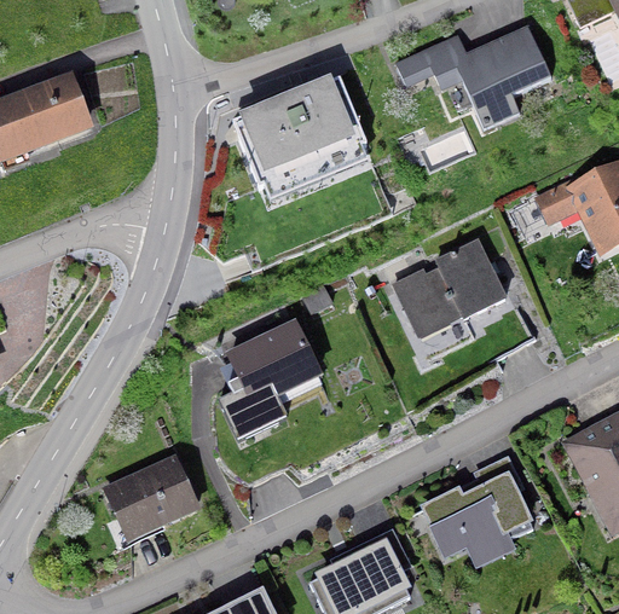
[(567,0),(580,27),(614,10),(609,0),(567,0)]
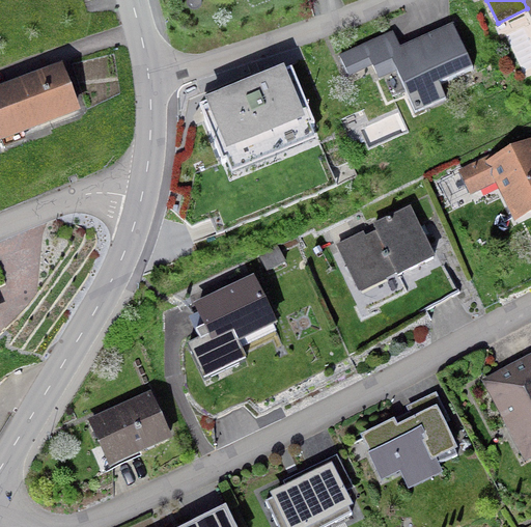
[(400,44),(393,27),(338,52),(348,74),(372,62),(379,76),(396,68),(415,109),(447,95),(440,80),(473,65),(452,20),(400,44)]
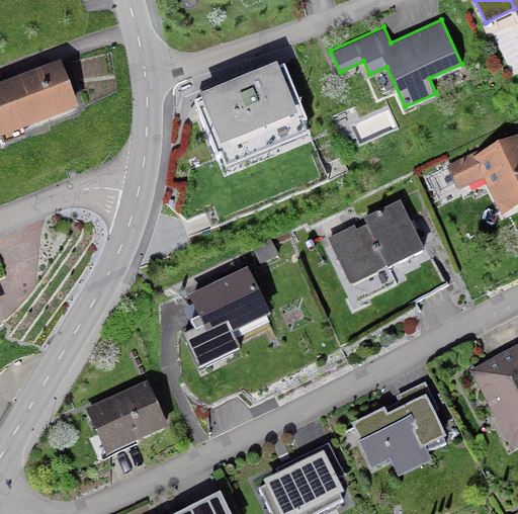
[(78,106),(61,59),(0,81),(0,136),(2,135),(5,141),(25,134),(22,126),(78,106)]
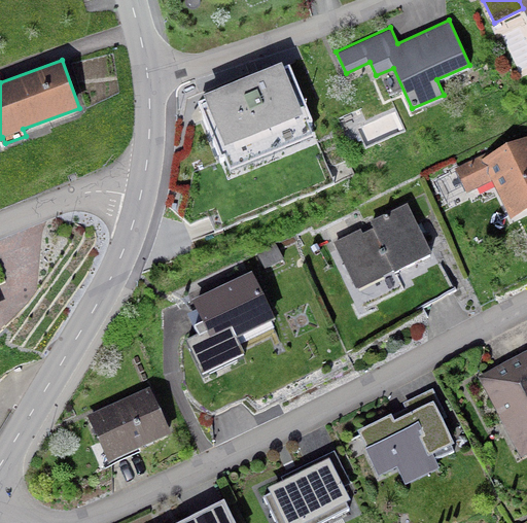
[(309,123),(313,121),(290,65),(283,68),(282,65),(203,96),(204,99),(199,102),(221,160),(224,158),(230,169),(314,136),(309,123)]
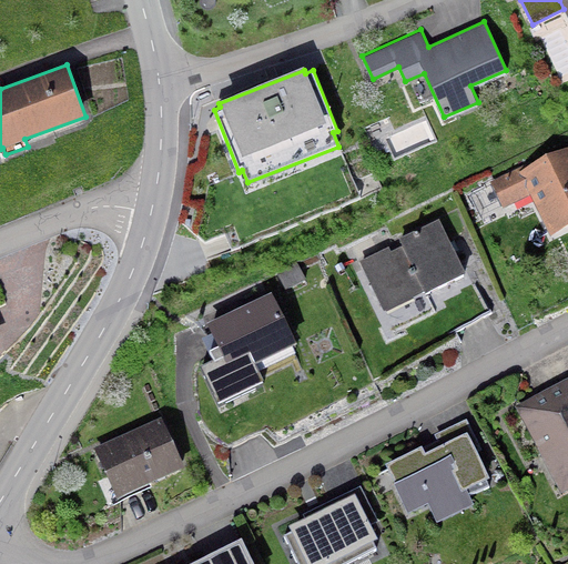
[(387,136),(387,120),(371,121),(372,137),(387,136)]
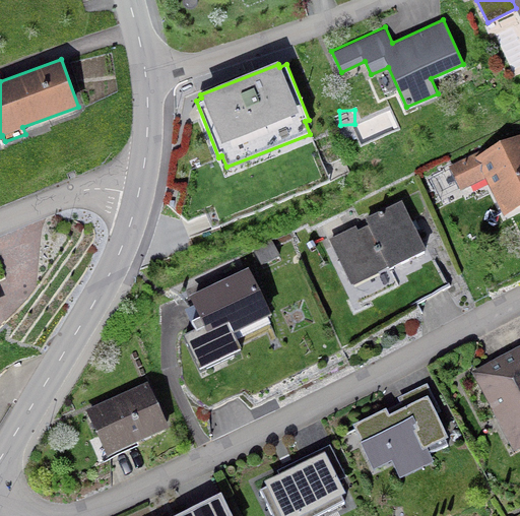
[(519,133),(482,151),(475,154),(489,182),(504,214),(519,205),(519,133)]
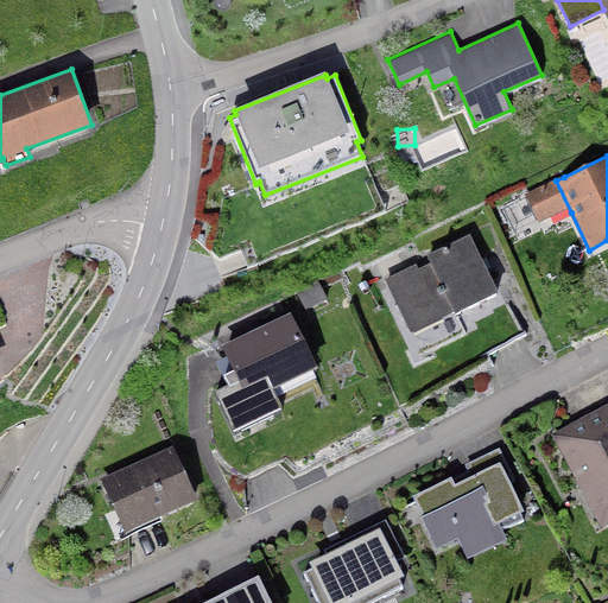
[(563,173),(525,191),(538,220),(550,214),(553,221),(571,213),(556,181),(564,177),(563,173)]
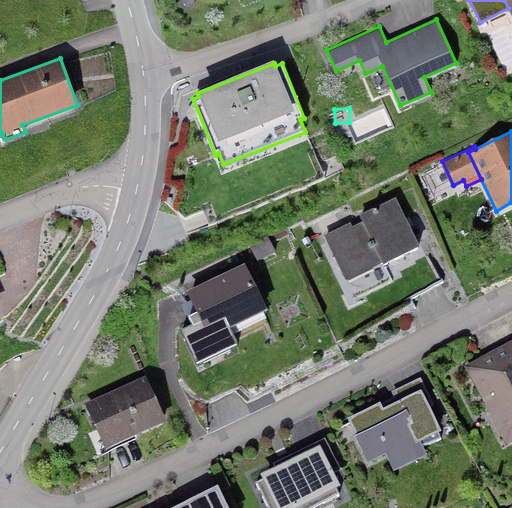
[(396,196),(360,213),(363,219),(353,224),(351,220),(324,233),(345,278),(348,277),(351,284),(376,272),(372,265),(382,260),(383,263),(420,246),(396,196)]
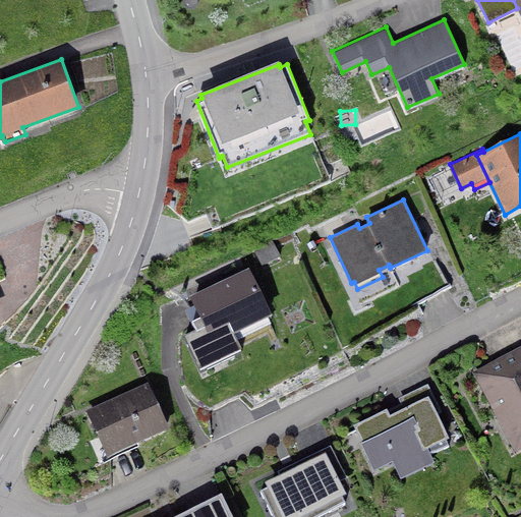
[(263,263),(280,252),(273,238),(254,248),(263,263)]
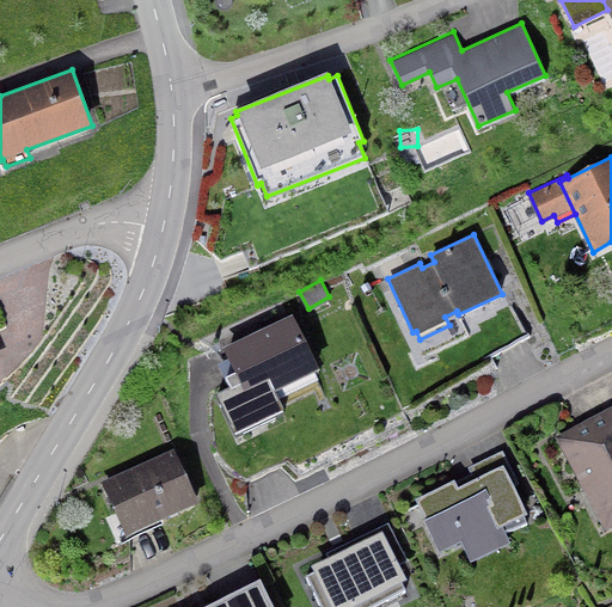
[(215,394),(234,436),(286,411),(276,392),(319,372),(292,314),(222,347),(227,357),(216,362),(230,388),(215,394)]
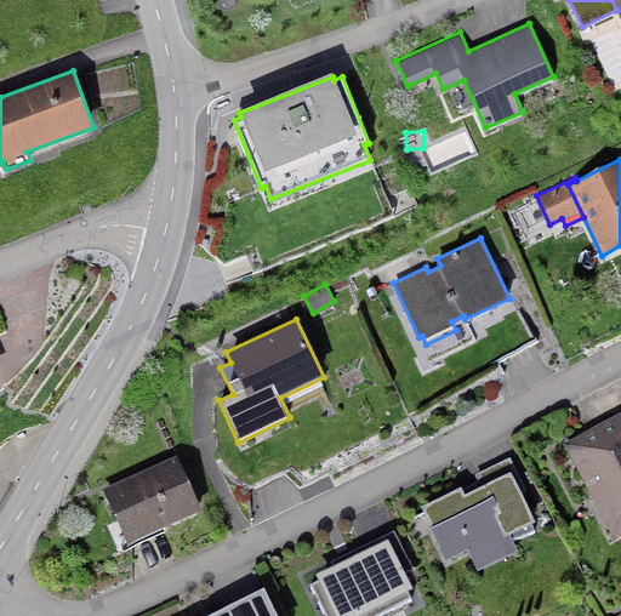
[(614,537),(620,534),(620,409),(562,441),(591,496),(587,497),(603,525),(607,523),(614,537)]
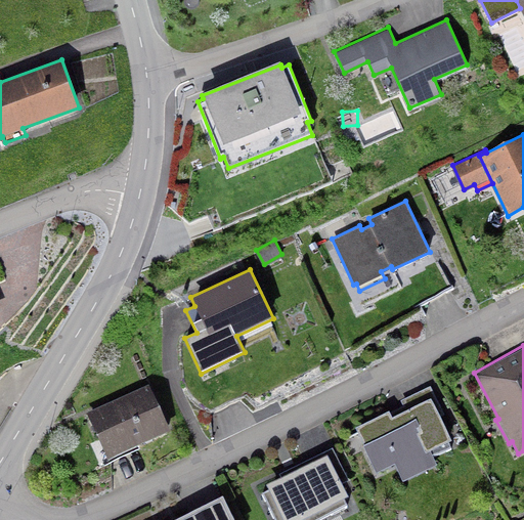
[(148,383),(86,410),(97,436),(90,440),(98,459),(106,456),(107,459),(170,431),(148,383)]
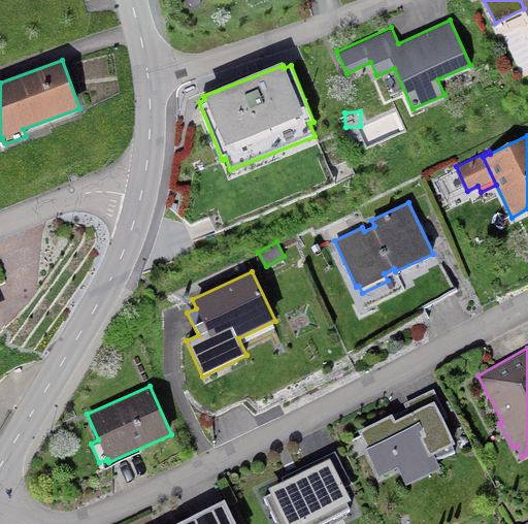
[(453,445),(455,444),(443,419),(449,417),(434,387),(403,401),(406,407),(358,431),(380,476),(398,466),(406,483),(440,466),(436,458),(455,449),(453,445)]
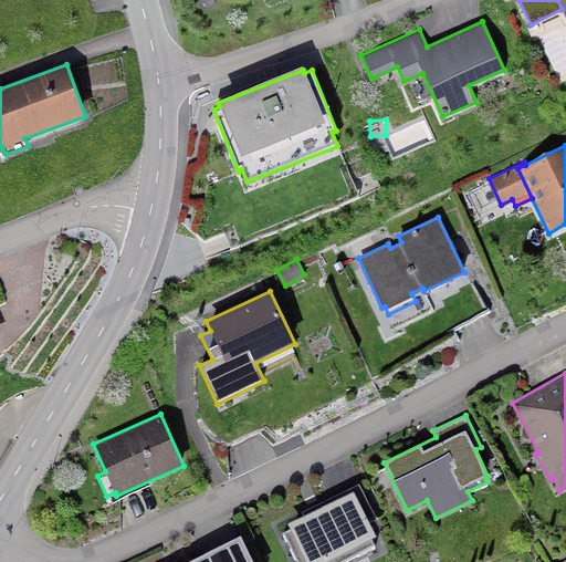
[(376,518),(359,481),(301,509),(304,516),(287,523),(290,528),(283,531),(297,561),(341,561),(376,545),(374,540),(377,538),(369,521),(376,518)]
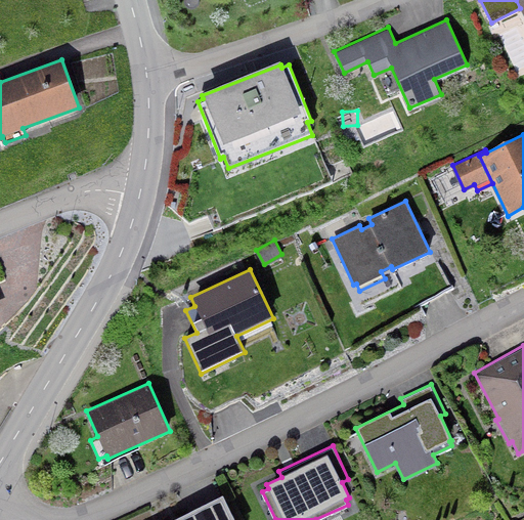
[(234,519),(223,496),(175,519),(234,519)]
